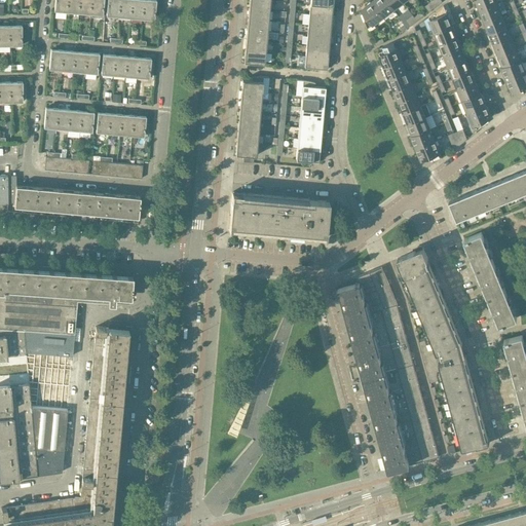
[(67,0),(54,0),(53,10),(66,11),(67,0)]
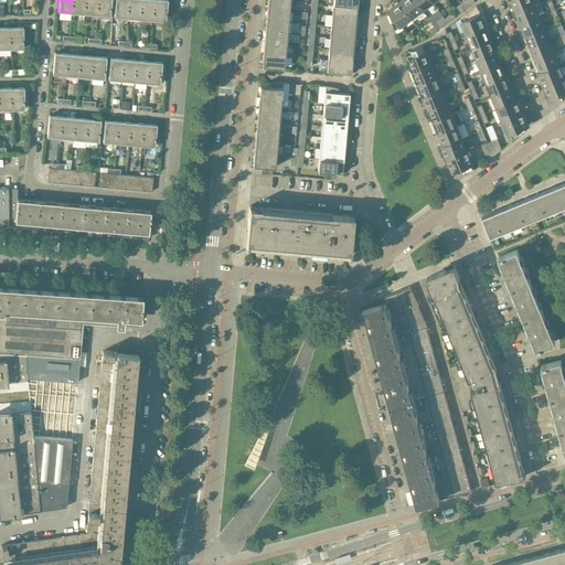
[(84,0),(72,0),(71,12),(84,13),(84,0)]
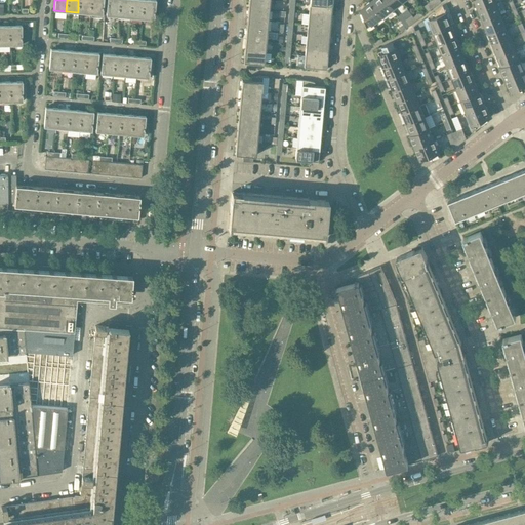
[(90,0),(78,0),(78,12),(89,13),(90,0)]
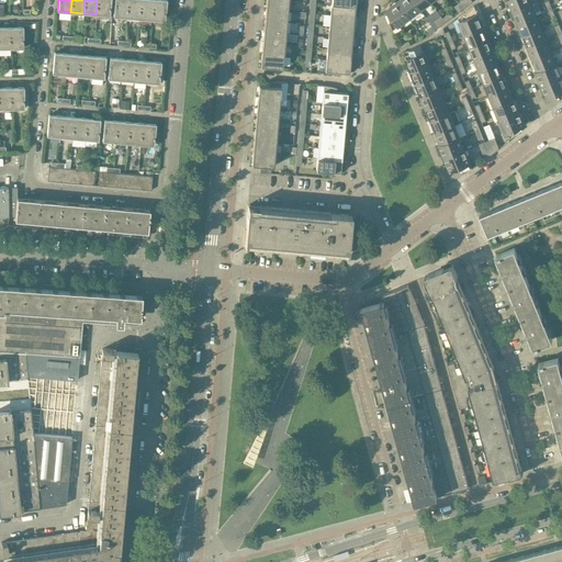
[(110,0),(97,0),(96,14),(109,15),(110,0)]
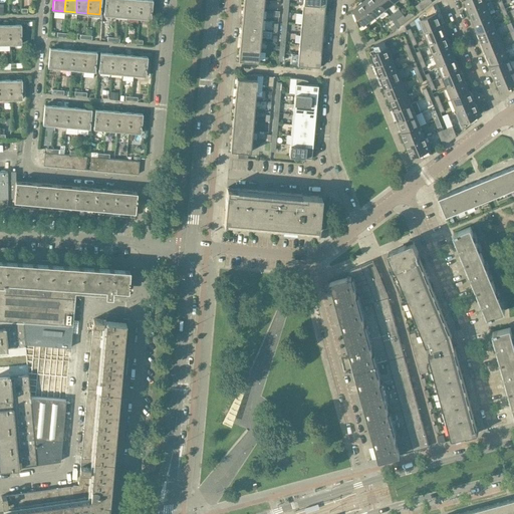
[(104,0),(103,15),(115,16),(116,0),(104,0)]
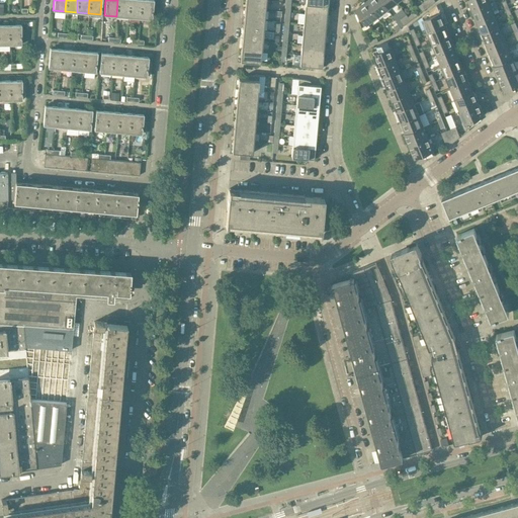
[(117,0),(116,16),(127,17),(128,0),(117,0)]
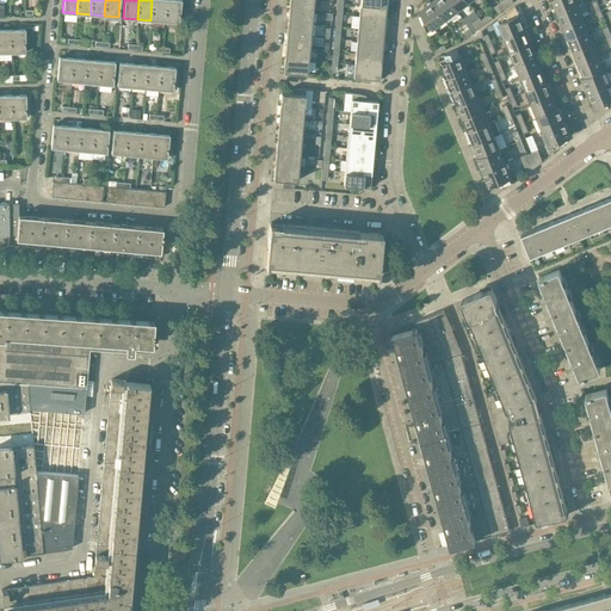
[(152,0),(150,20),(165,22),(166,0),(152,0)]
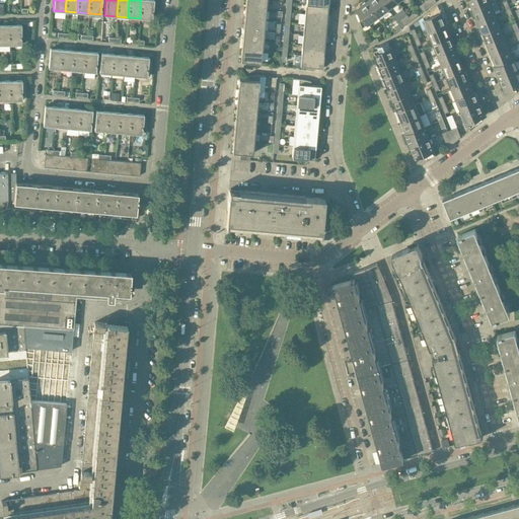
[(141,0),(140,18),(152,19),(153,0),(141,0)]
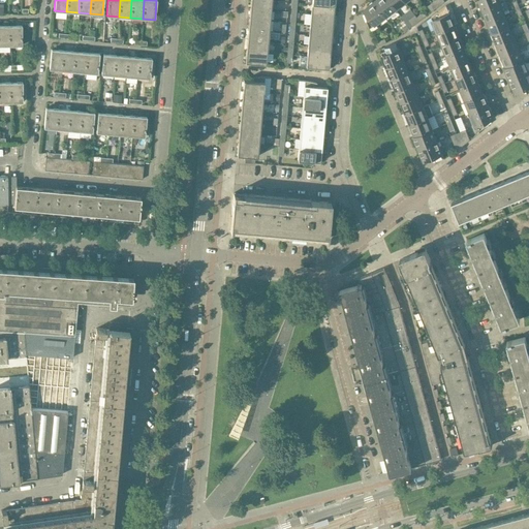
[(271,0),(250,0),(249,8),(270,10),(271,0)]
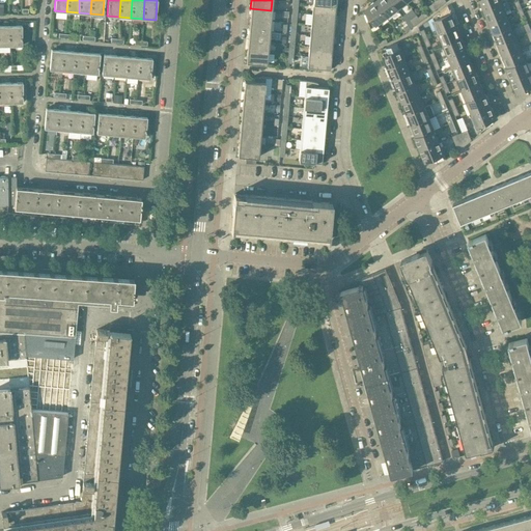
[(389,0),(378,0),(375,2),(387,17),(396,9),(389,0)]
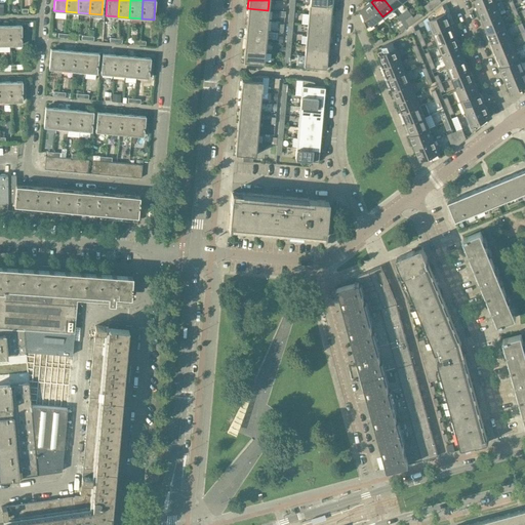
[(400,0),(385,0),(392,9),(402,2),(400,0)]
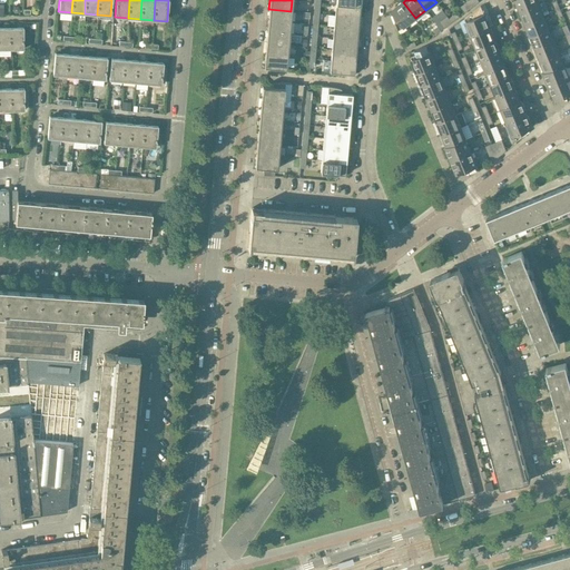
[(473,6),(469,0),(460,7),(464,12),(473,6)]
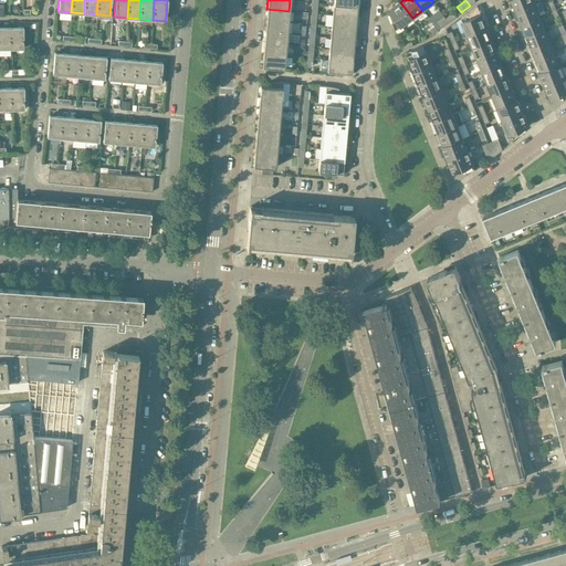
[(533,0),(511,0),(516,11),(534,3),(533,0)]
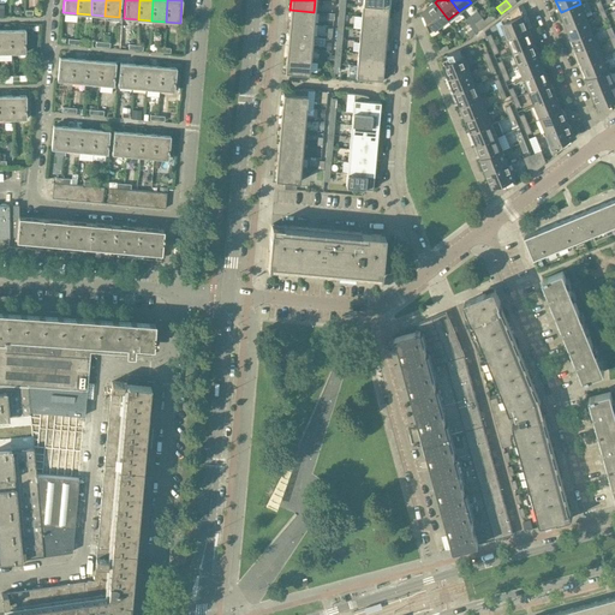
[(429,34),(448,19),(435,3),(423,11),(427,16),(424,18),(424,21),(429,34)]
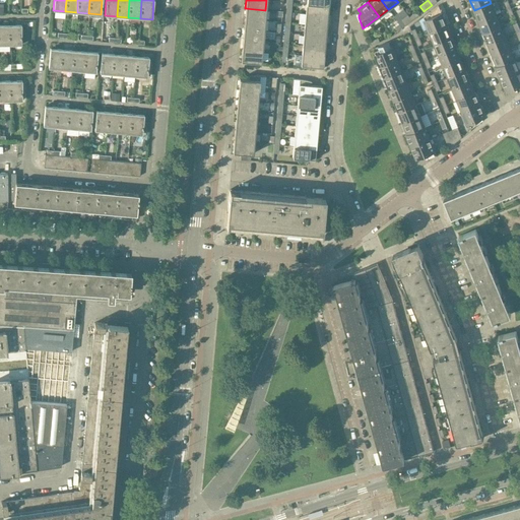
[(328,5),(306,3),(305,14),(327,16),(328,5)]
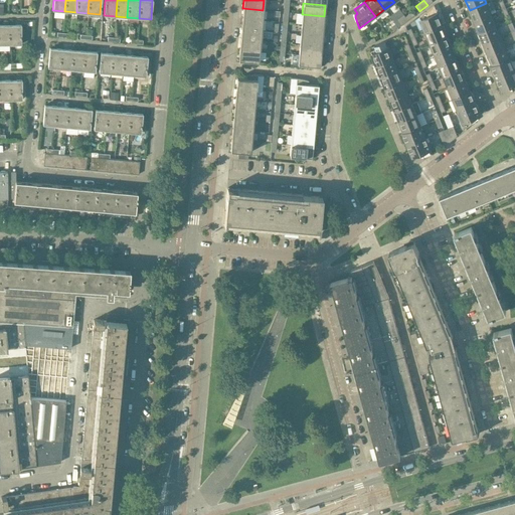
[(486,3),(470,10),(474,21),(491,14),(486,3)]
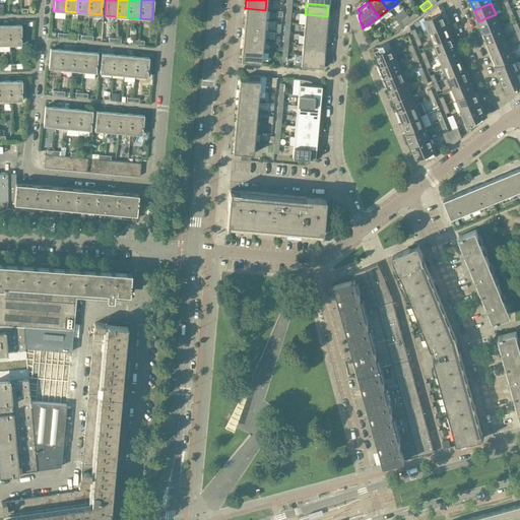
[(438,5),(424,17),(430,31),(446,25),(438,5)]
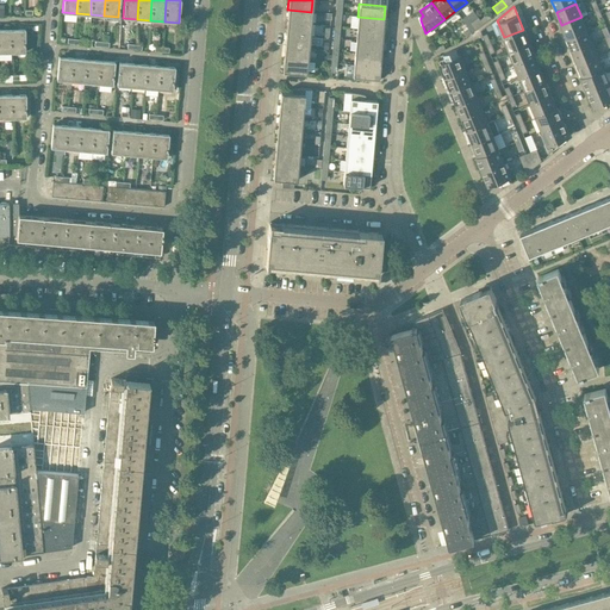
[(311,12),(287,10),(287,22),(310,24),(311,12)]
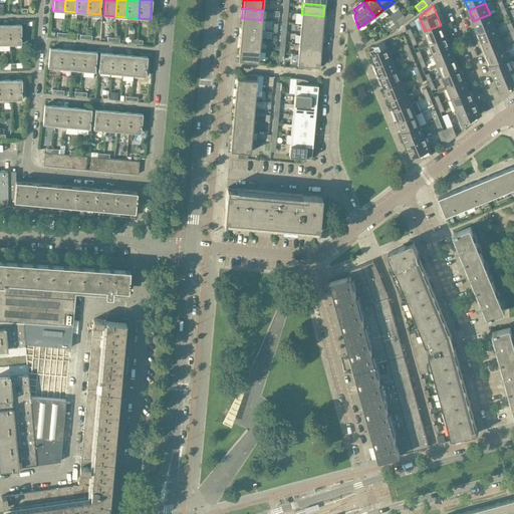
[(412,12),(405,17),(408,20),(414,15),(412,12)]
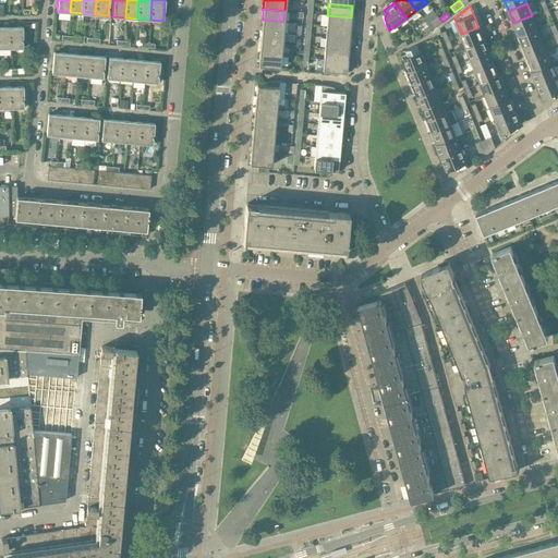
[(351,17),(327,15),(326,26),(350,28),(351,17)]
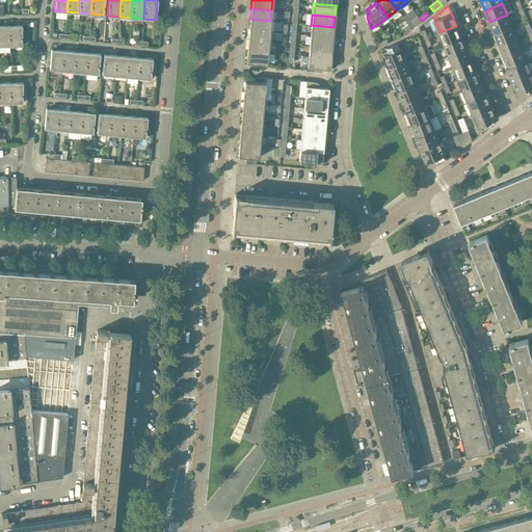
[(507,15),(489,22),(495,33),(512,26),(507,15)]
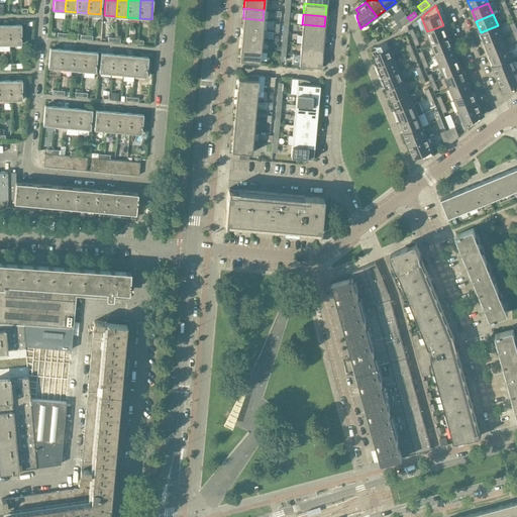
[(410,20),(407,17),(400,22),(403,25),(410,20)]
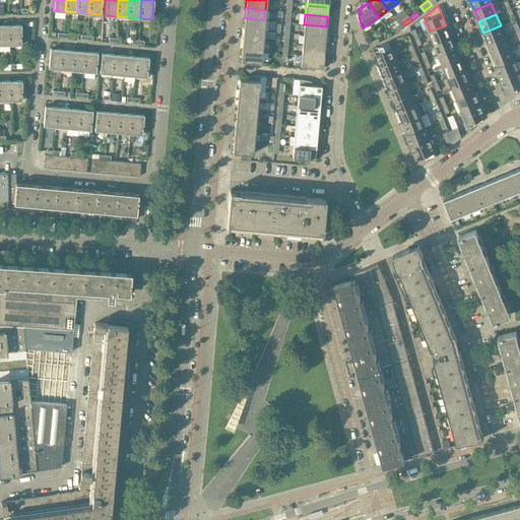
[(264,20),(245,18),(244,29),(264,30),(264,20)]
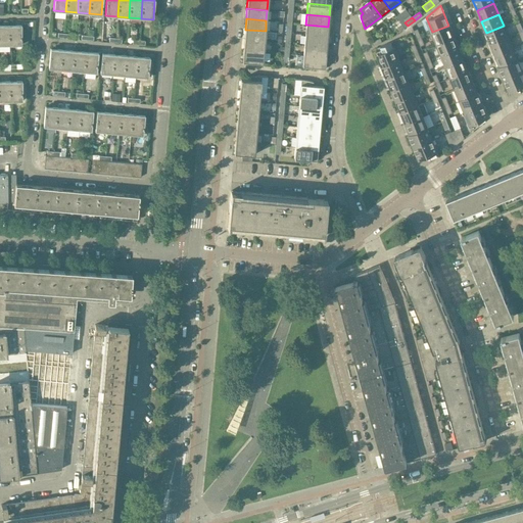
[(8,26),(0,25),(0,44),(9,45),(8,26)]
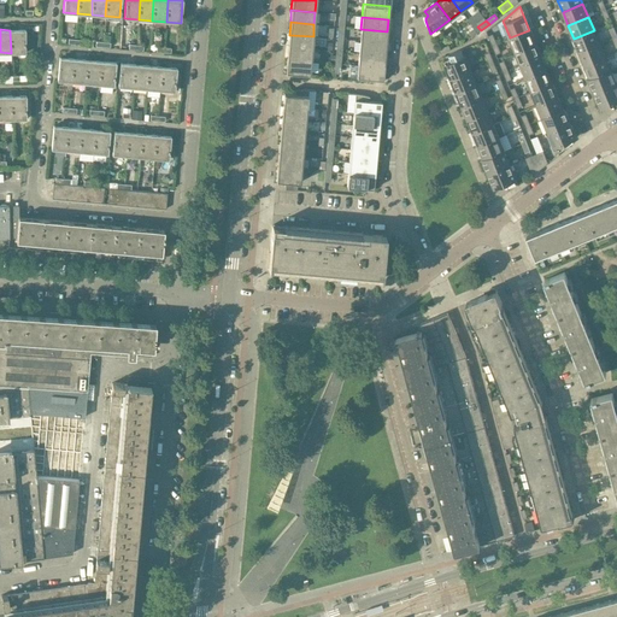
[(25,29),(10,30),(11,53),(25,53),(25,29)]
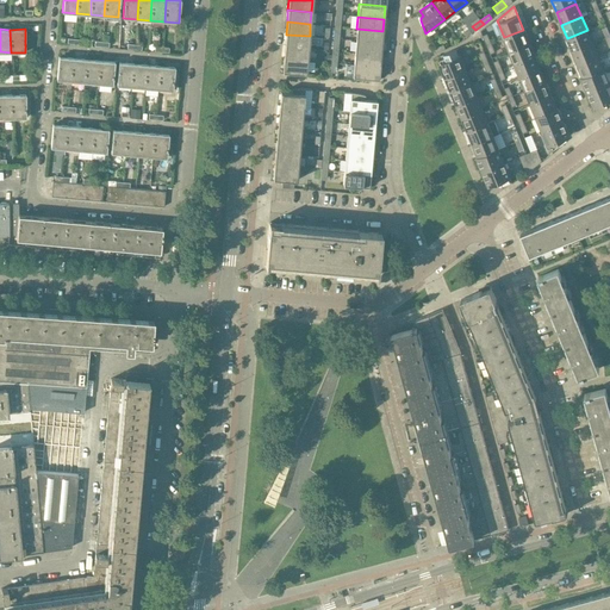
[(383,31),(356,29),(355,41),(381,43),(383,31)]
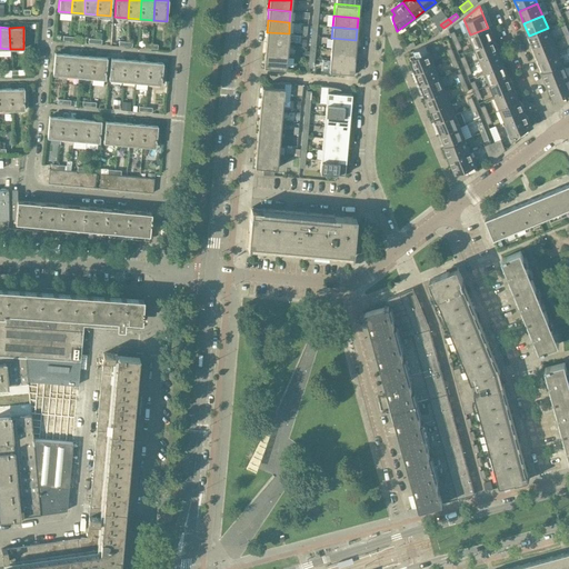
[(432,36),(440,30),(438,27),(430,32),(432,36)]
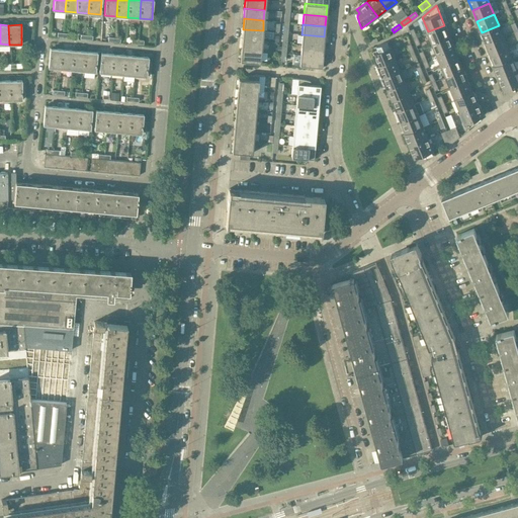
[(444,25),(428,31),(432,42),(449,36),(444,25)]
